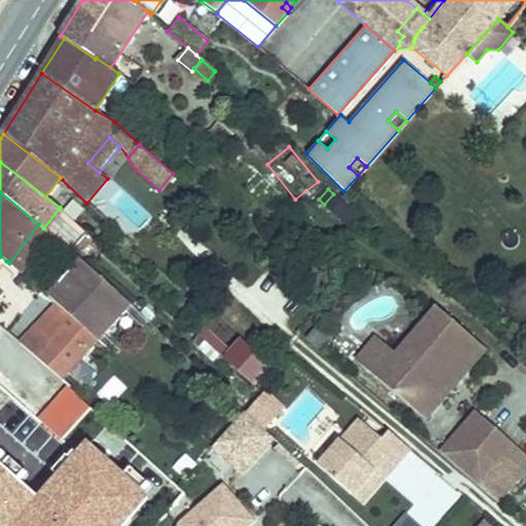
[(348,207),(333,194),(324,204),(338,218),(348,207)]
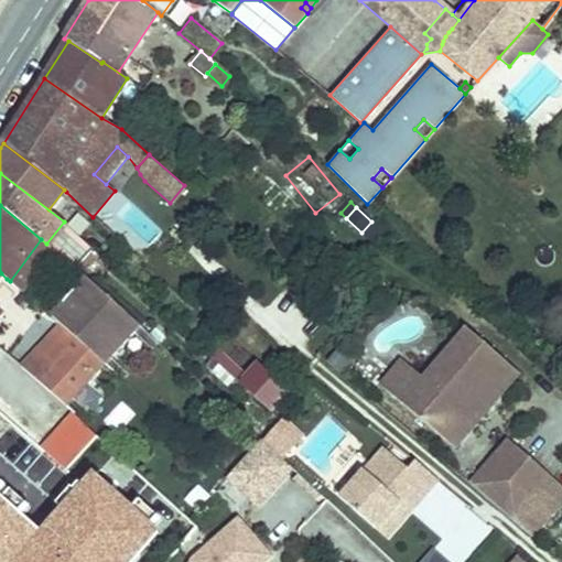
[(64,222),(46,244),(54,249),(73,268),(92,248),(64,222)]
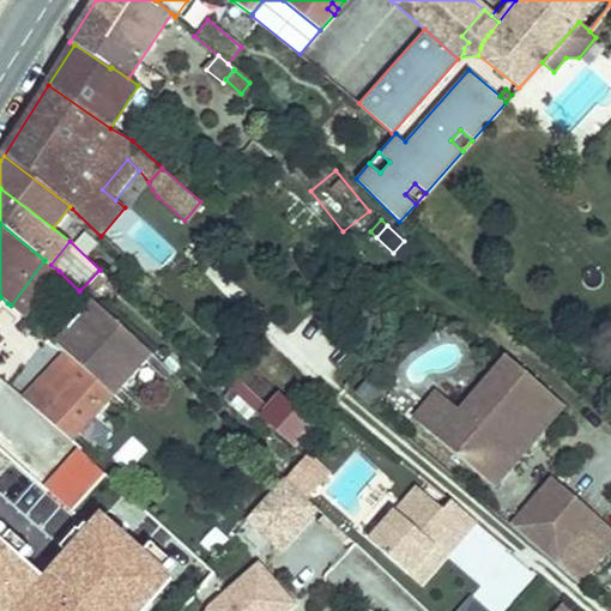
[(44,260),(11,306),(23,316),(59,271),(50,265),(44,260)]
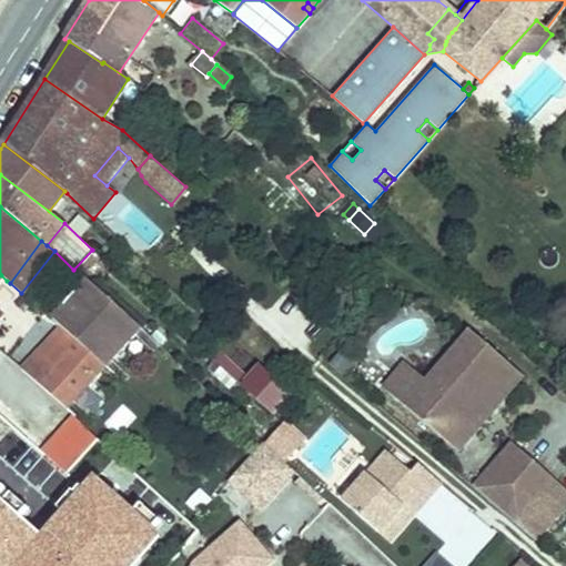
[(83,279),(50,317),(59,325),(102,364),(104,365),(139,327),(83,279)]
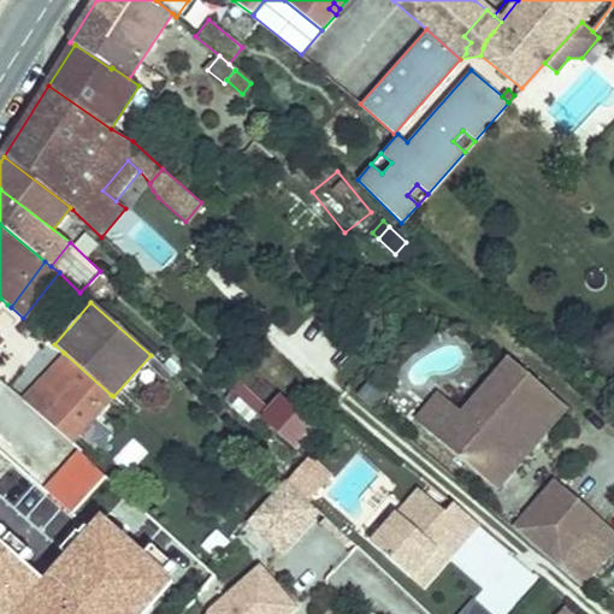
[(111,395),(64,353),(41,376),(41,377),(22,399),(70,442),(111,395)]
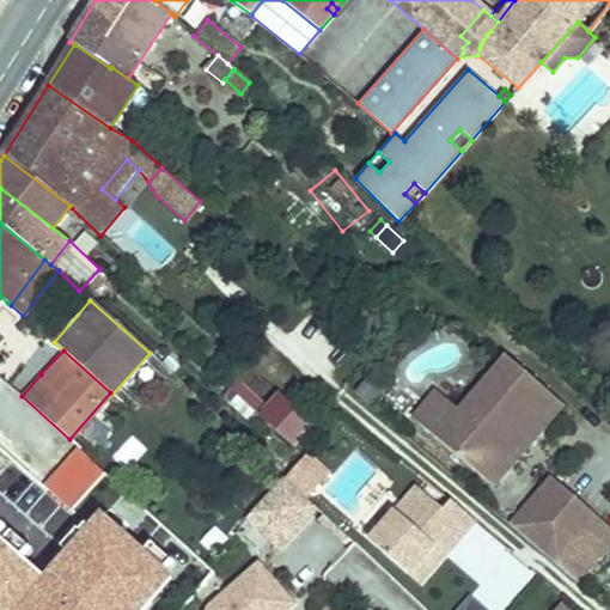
[(506,357),(459,412),(437,438),(490,485),(561,403),(506,357)]
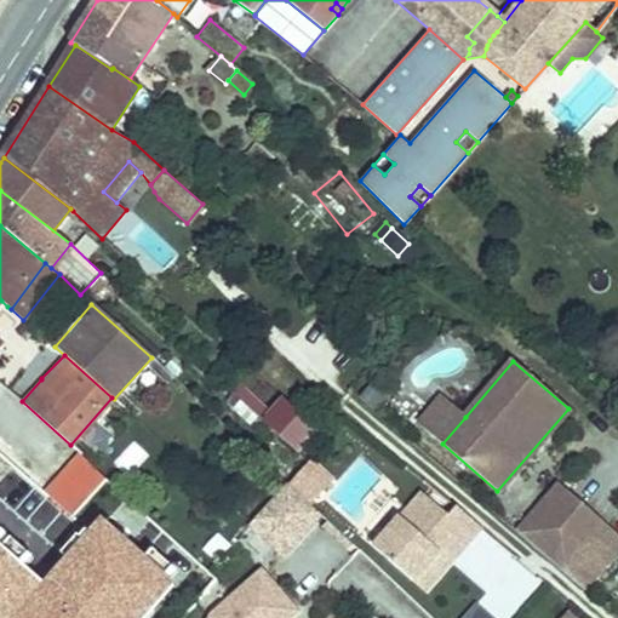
[(379,385),(371,379),(359,395),(377,410),(381,405),(384,398),(384,392),(379,385)]
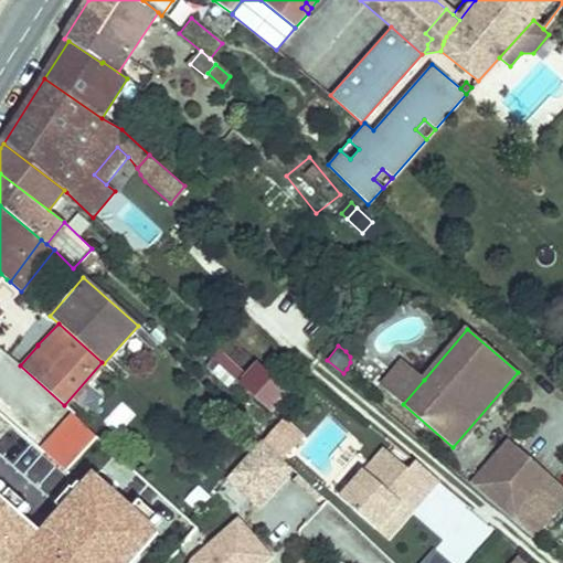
[(288,391),(257,361),(245,374),(219,350),(212,358),(234,378),(271,411),(288,391)]
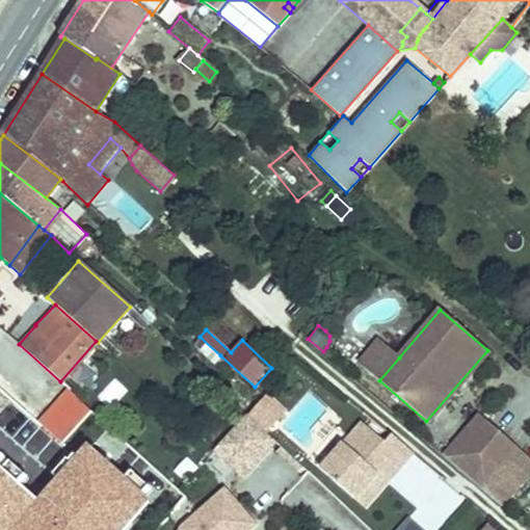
[(213,364),(220,355),(200,337),(193,343),(199,348),(199,349),(213,364)]
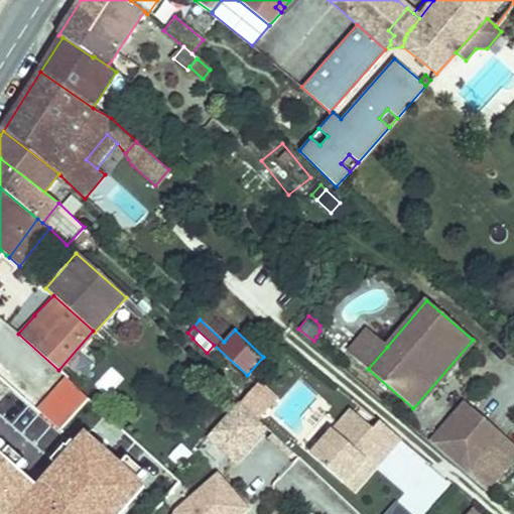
[(368,369),(387,347),(368,330),(349,352),(368,369)]
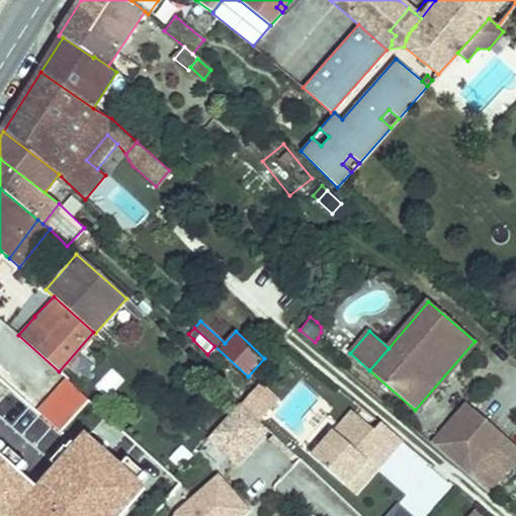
[(74,376),(91,361),(83,351),(66,366),(74,376)]
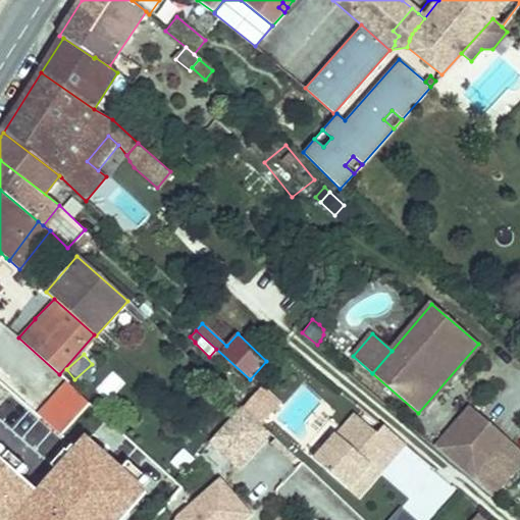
[(27,404),(0,380),(0,410),(11,420),(27,404)]
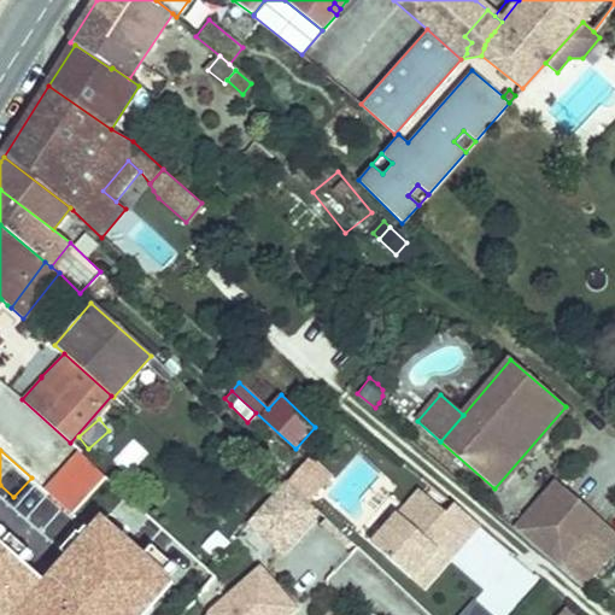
[(329,475),(309,456),(286,481),(306,499),(329,475)]
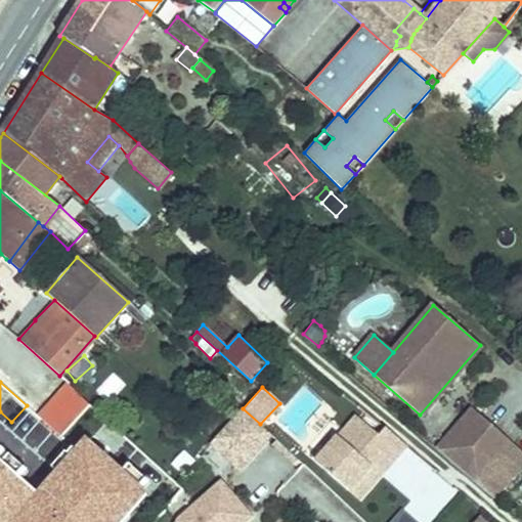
[(90,404),(82,398),(75,405),(82,412),(90,404)]
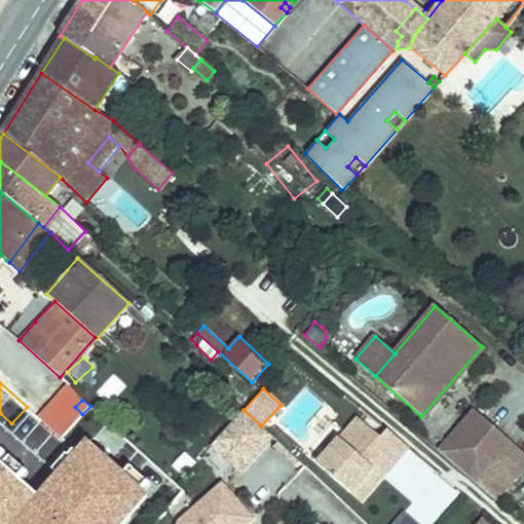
[(242,465),(270,435),(261,425),(244,410),(242,409),(215,440),(242,465)]
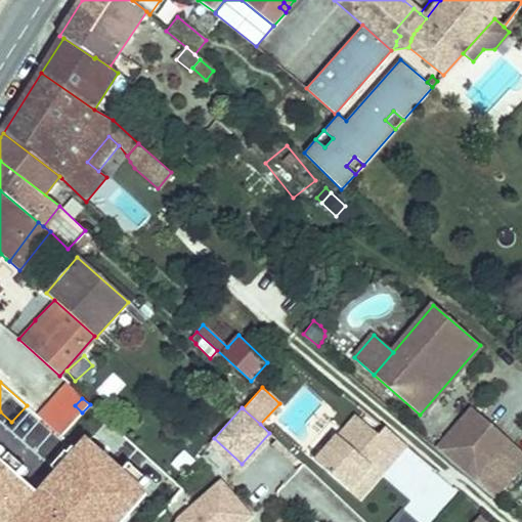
[(470,410),(437,449),(476,483),(509,444),(470,410)]
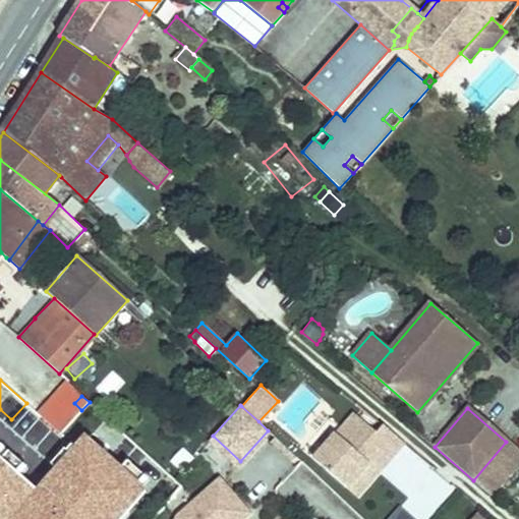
[(383,424),(376,433),(353,413),(313,460),(347,488),(373,458),(383,466),(403,442),(383,424)]
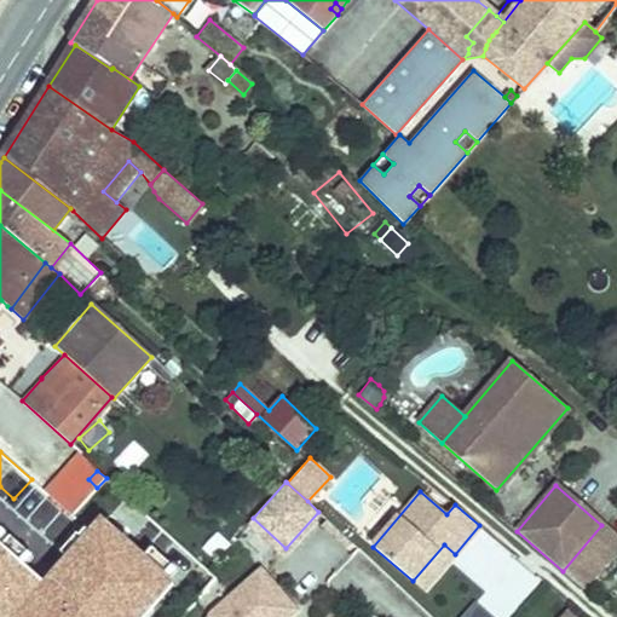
[(318,512),(286,548),(288,551),(322,514),(318,512)]
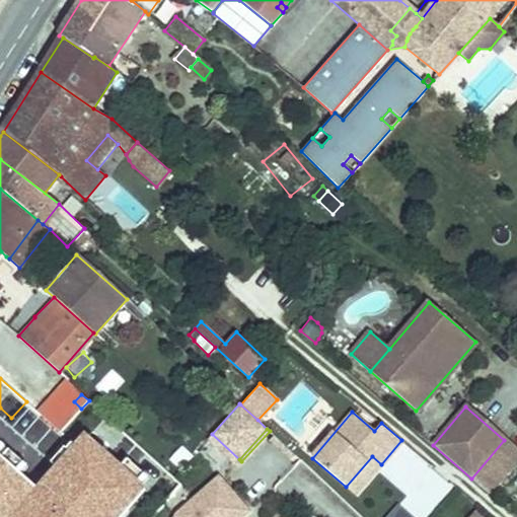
[(237,466),(241,461),(239,459),(212,434),(207,439),(237,466)]
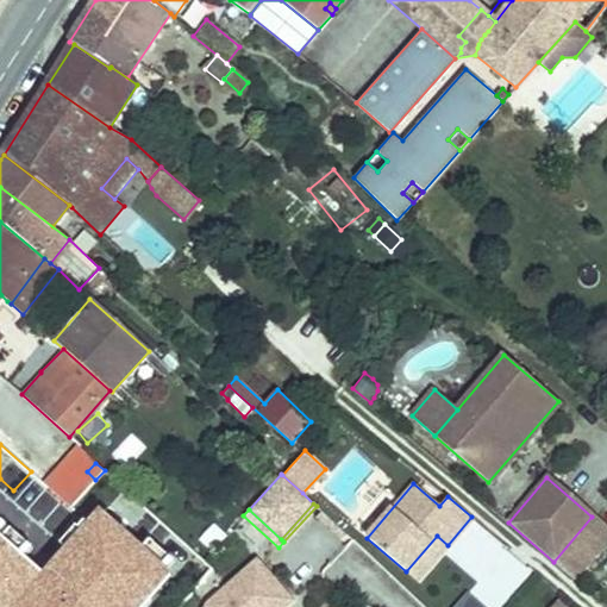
[(346,533),(321,509),(314,517),(340,540),(346,533)]
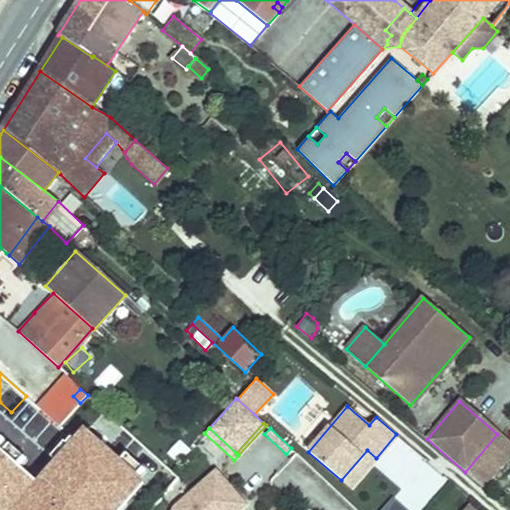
[(509,444),(497,434),(465,472),(481,486),(509,451),(509,444)]
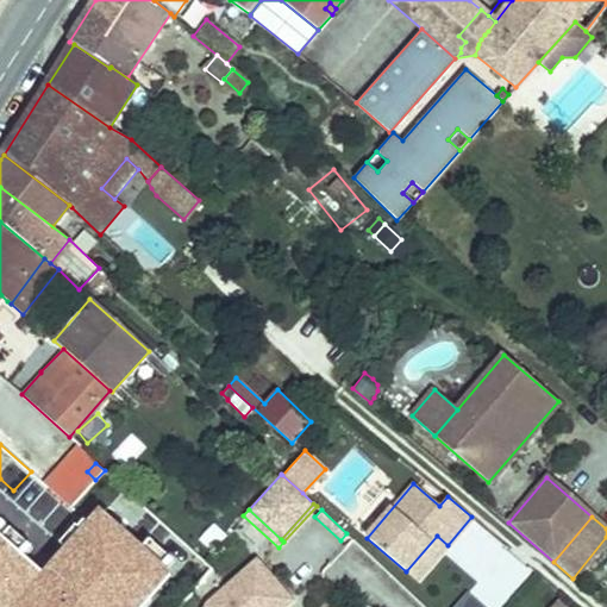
[(10,531),(0,521),(0,544),(10,531)]
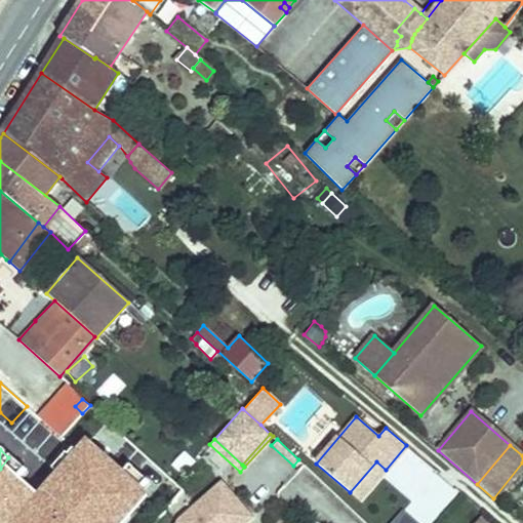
[(127,522),(139,510),(74,450),(59,467),(78,483),(62,503),(84,522),(127,522)]
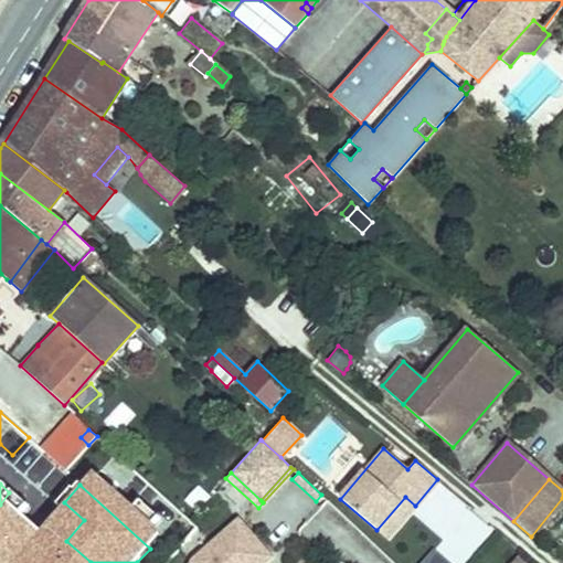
[(434,542),(460,562),(467,562),(495,527),(445,489),(421,521),(439,535),(434,542)]
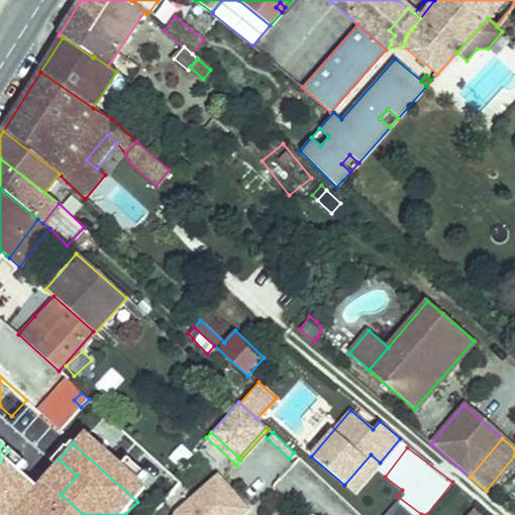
[(371,454),(344,485),(353,493),(380,462),(371,454)]
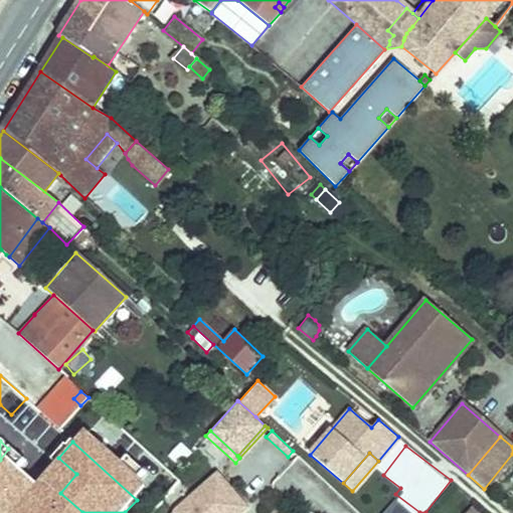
[(57,488),(70,472),(59,462),(45,477),(57,488)]
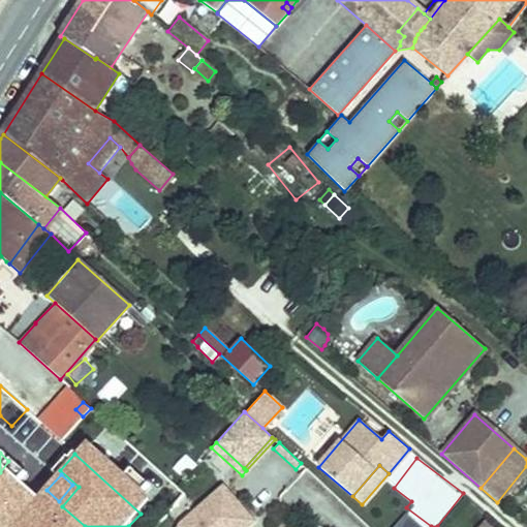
[(222,486),(180,523),(178,526),(244,526),(253,519),(222,486)]
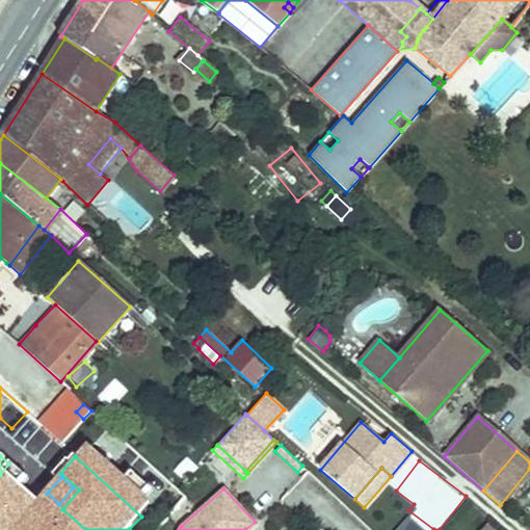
[(422,529),(406,517),(394,529),(422,529)]
